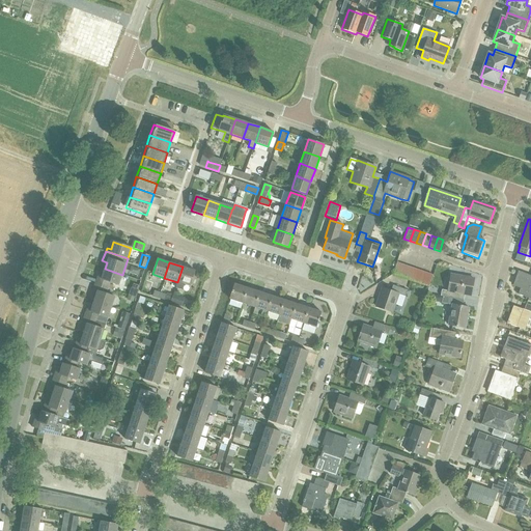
[(392,275),(398,277),(402,264),(396,262),(392,275)]
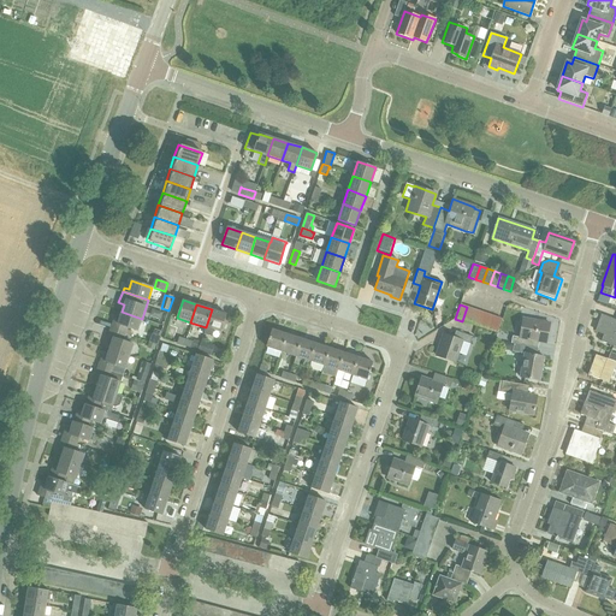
[(462,321),(469,324),(474,309),(467,307),(462,321)]
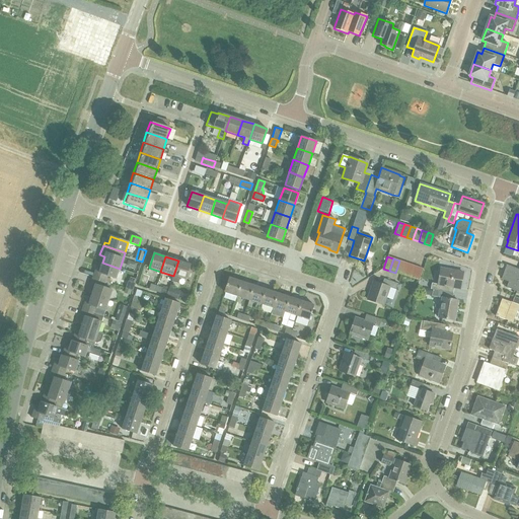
[(173,276),(171,282),(178,284),(180,278),(186,280),(191,265),(178,261),(173,276)]
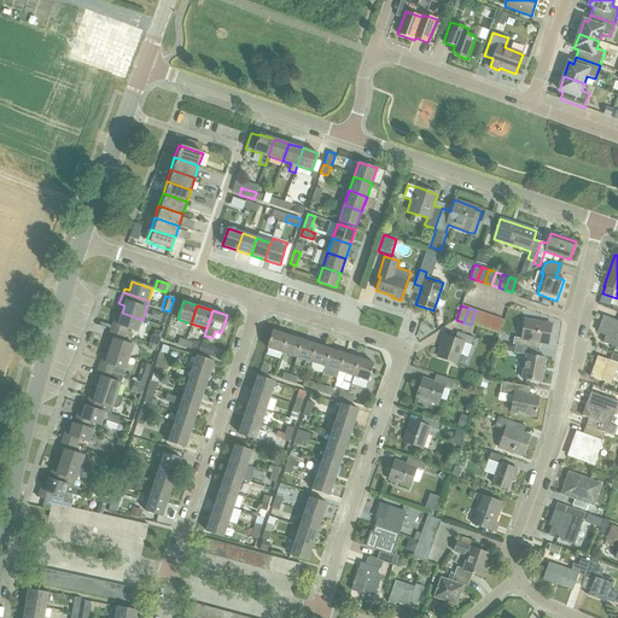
[(471,325),(478,327),(483,313),(476,310),(471,325)]
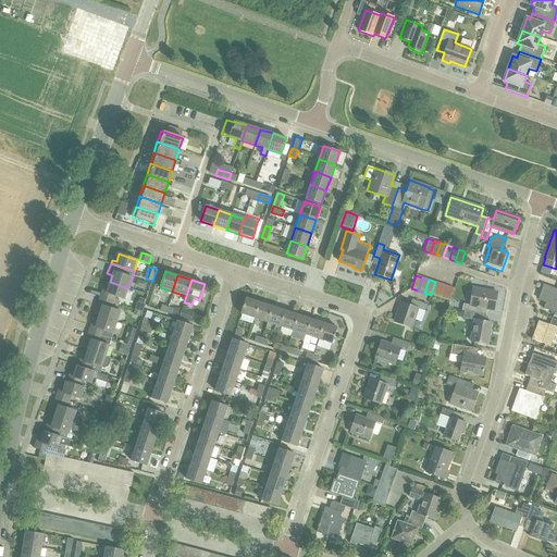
[(102,287),(99,298),(113,302),(115,296),(124,299),(128,288),(110,282),(108,288),(102,287)]
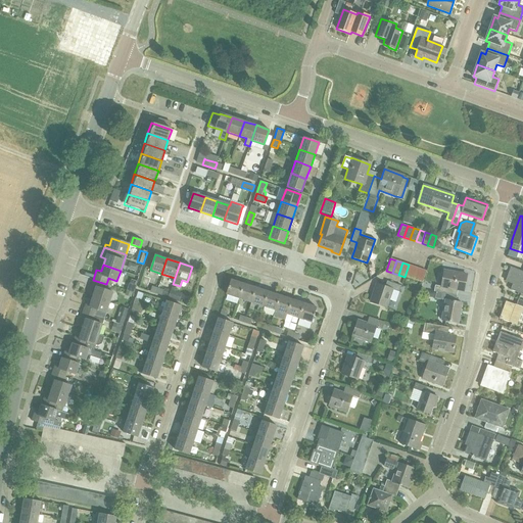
[(405,277),(410,279),(414,267),(409,265),(405,277)]
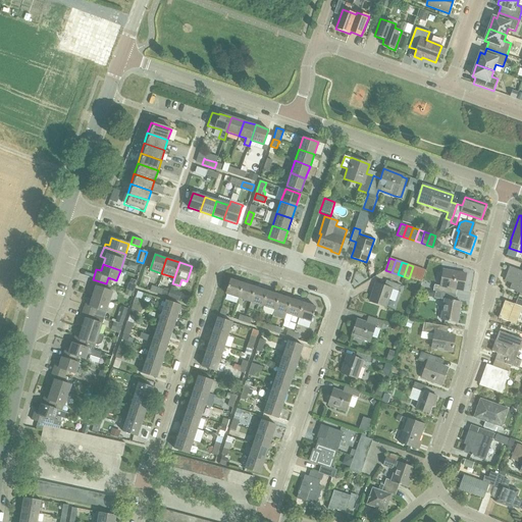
[(409,278),(415,280),(419,268),(413,266),(409,278)]
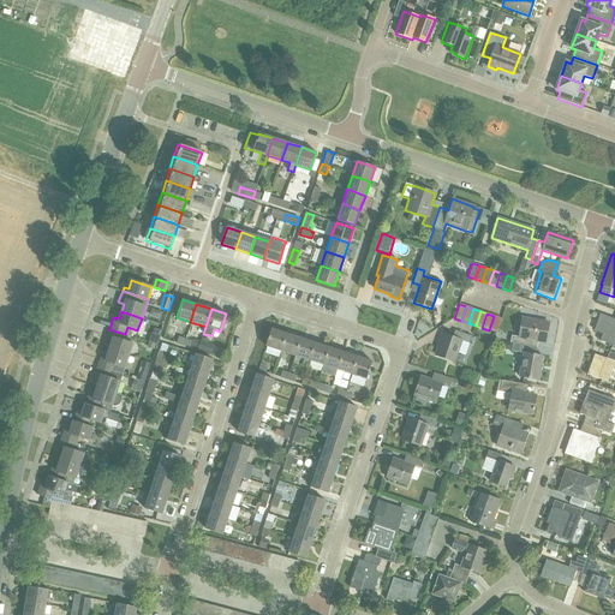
[(614,320),(601,315),(596,330),(603,333),(599,341),(614,346),(614,320)]
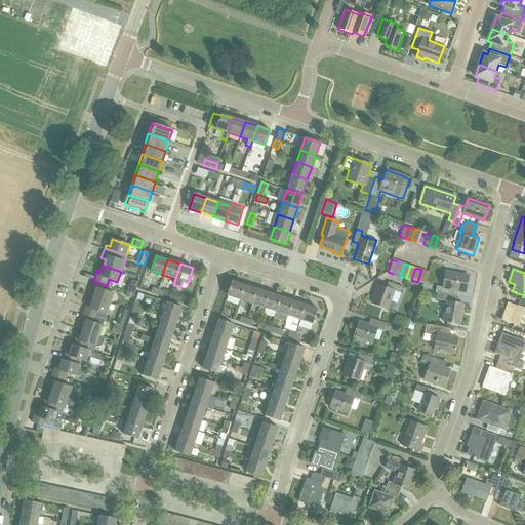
[(421,270),(417,282),(423,284),(428,272),(421,270)]
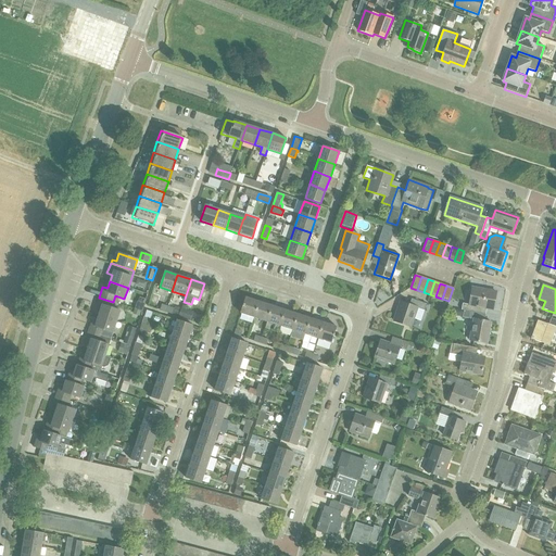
[(464,311),(470,312),(485,315),(487,308),(493,310),(496,293),(484,291),(484,290),(477,289),(476,291),(471,290),(469,304),(463,303),(462,311),(464,311)]
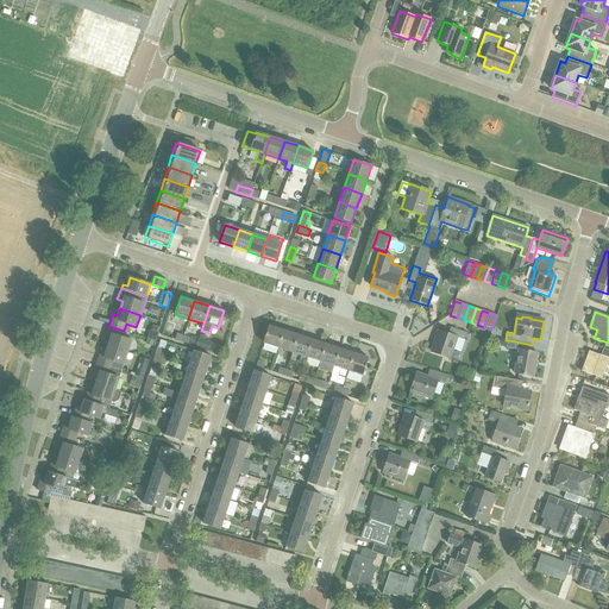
[(110,339),(107,346),(127,352),(131,340),(121,337),(124,331),(108,326),(105,337),(110,339)]
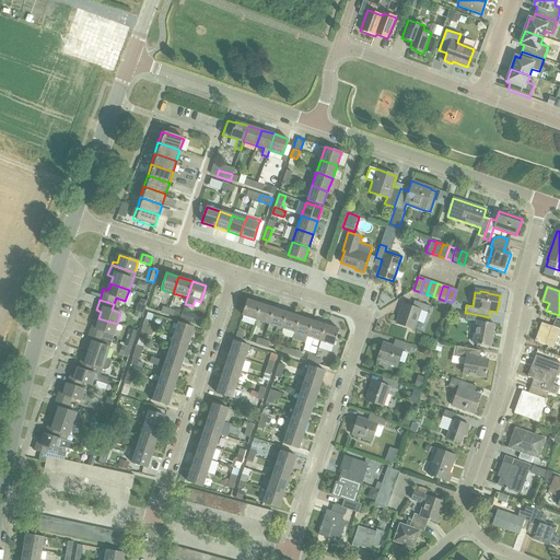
[(242,315),(255,319),(260,304),(246,300),(242,315)]
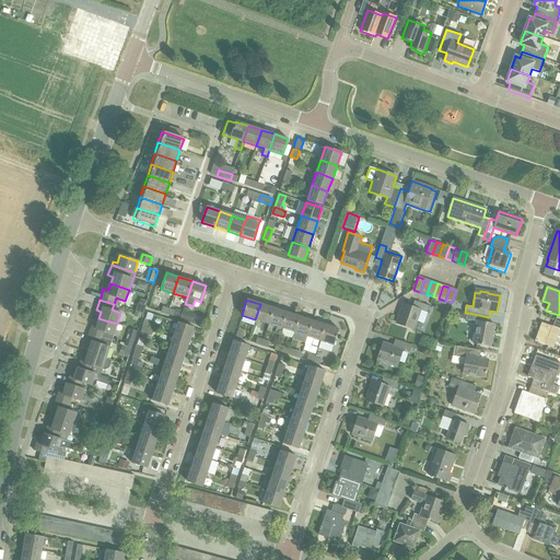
[(413,329),(416,321),(424,324),(430,307),(415,302),(412,307),(404,304),(397,324),(413,329)]
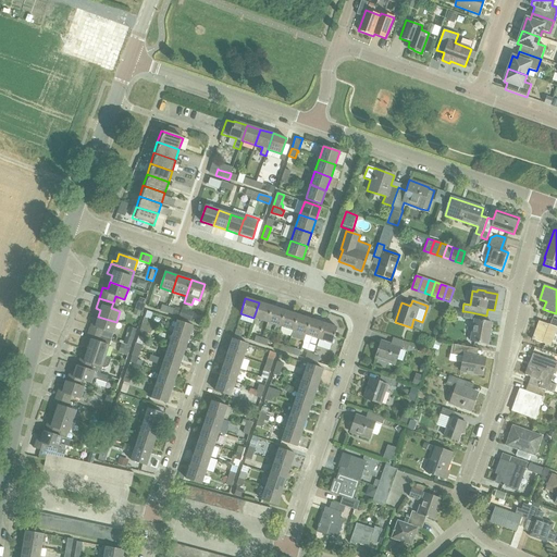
[(254,318),(267,322),(272,306),(259,302),(254,318)]
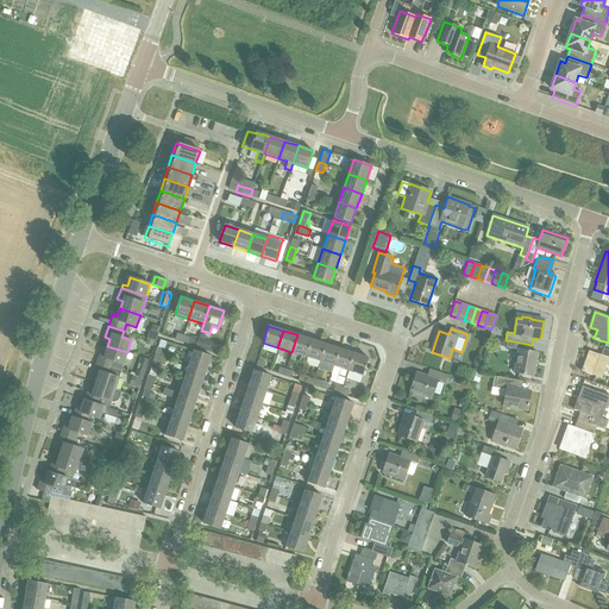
[(292,352),(306,357),(311,339),(297,334),(292,352)]
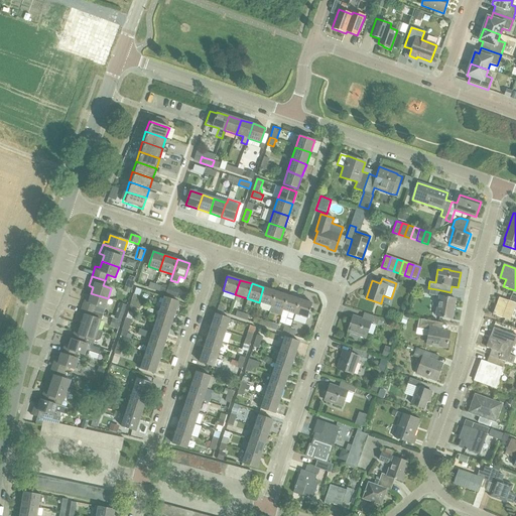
[(166,294),(178,298),(181,290),(169,286),(166,294)]
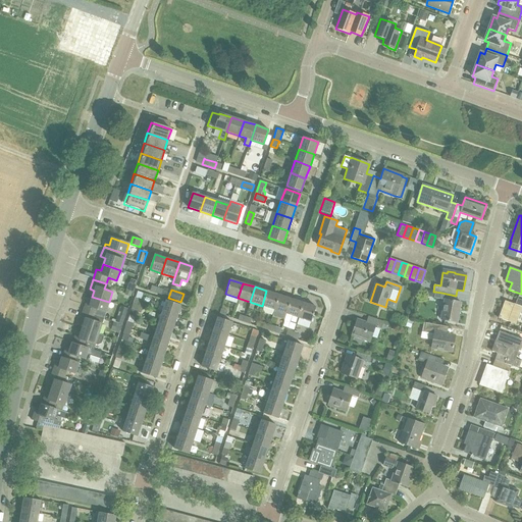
[(262,306),(273,310),(278,295),(266,291),(262,306)]
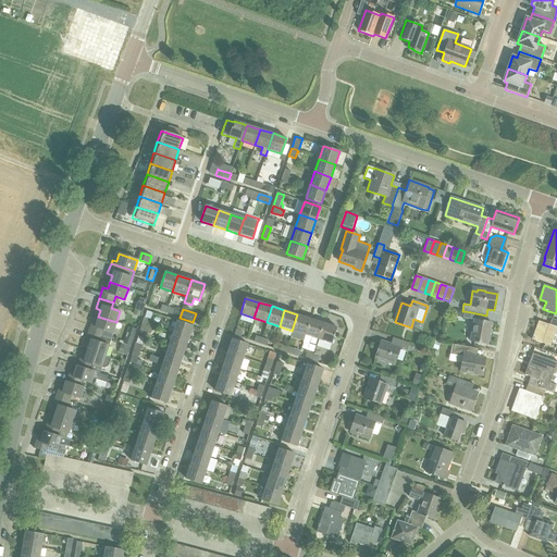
[(463,318),(470,319),(474,320),(470,341),(487,345),(492,323),(485,322),(486,316),(471,312),(465,311),(463,318)]
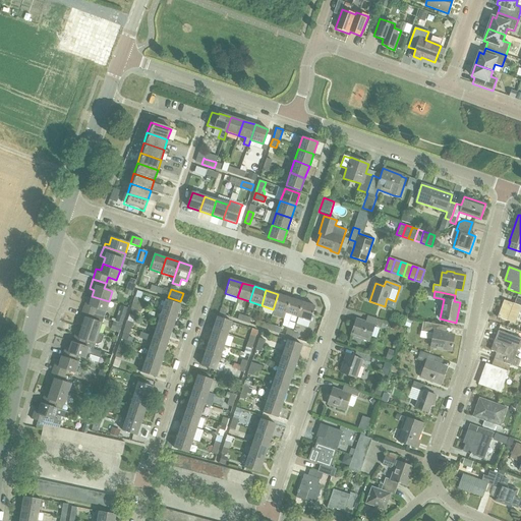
[(273,309),(285,313),(290,298),(278,294),(273,309)]
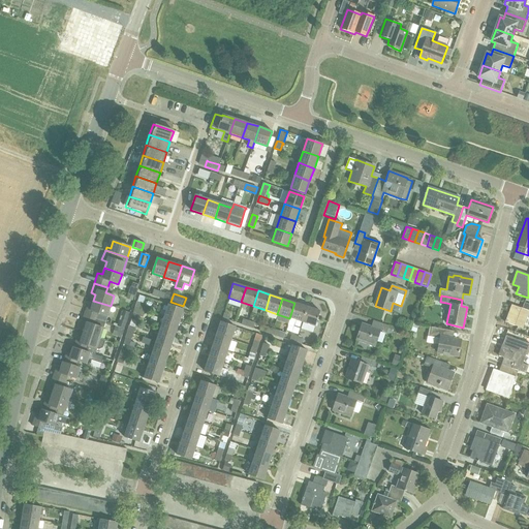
[(105,322),(107,316),(111,306),(93,301),(91,307),(87,306),(84,315),(105,322)]
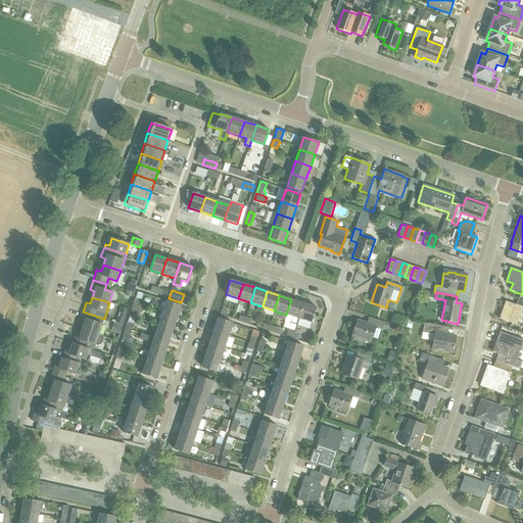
[(287,315),(285,322),(290,323),(292,317),(298,319),(303,303),(291,299),(286,315),(287,315)]
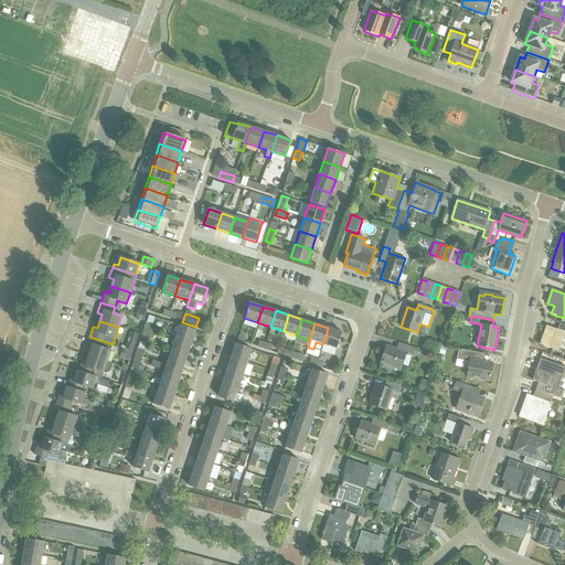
[(564,324),(560,323),(557,330),(546,326),(540,344),(557,351),(564,332),(564,324)]
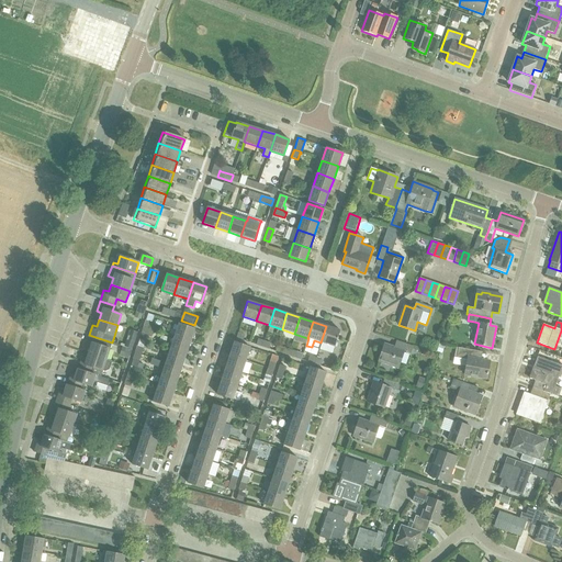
[(178,324),(175,337),(190,343),(194,329),(178,324)]
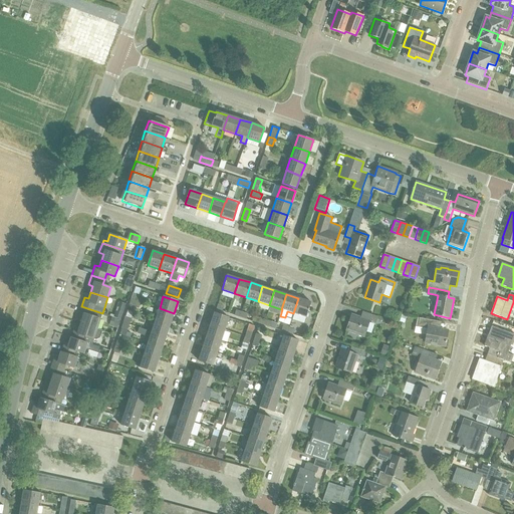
[(298,298),(293,313),(305,317),(310,302),(298,298)]
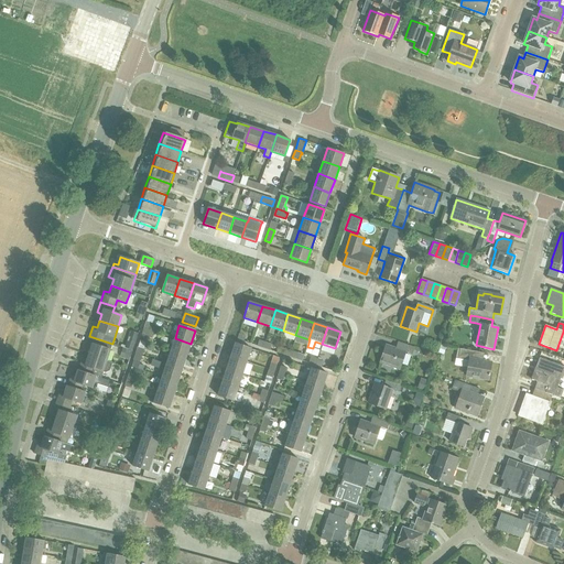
[(107,361),(110,350),(112,344),(89,336),(85,347),(90,348),(88,355),(107,361)]
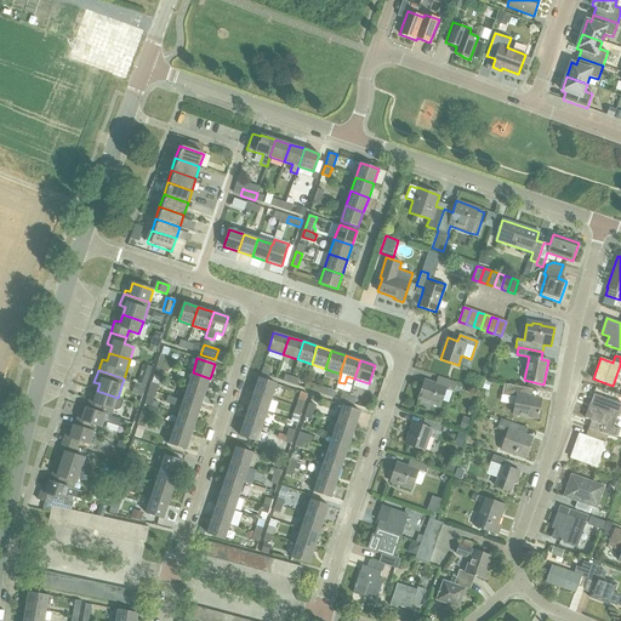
[(193,372),(188,387),(205,393),(210,379),(193,372)]
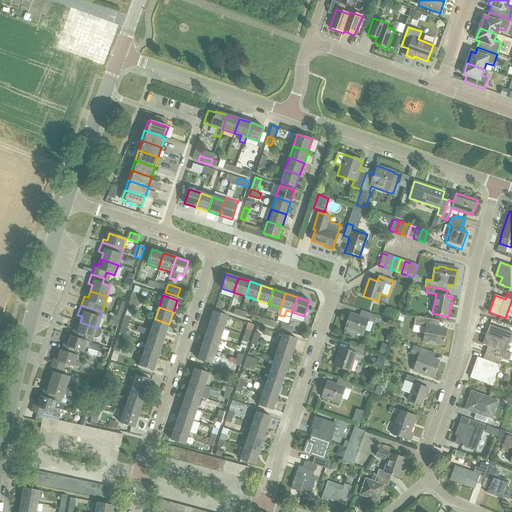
[(373,322),(376,316),(361,311),(359,317),(350,314),(345,330),(362,336),(367,320),(373,322)]
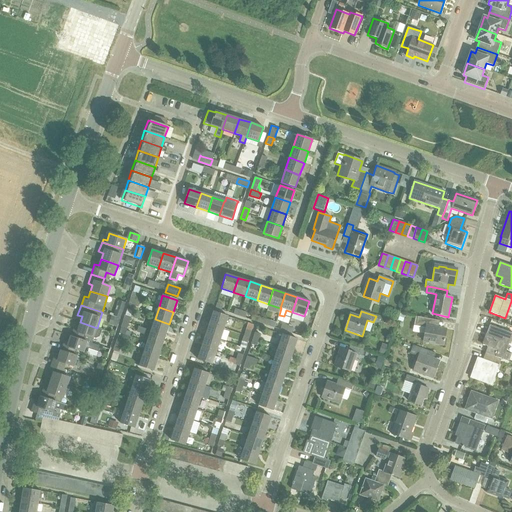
[(213,312),(209,324),(223,329),(227,316),(213,312)]
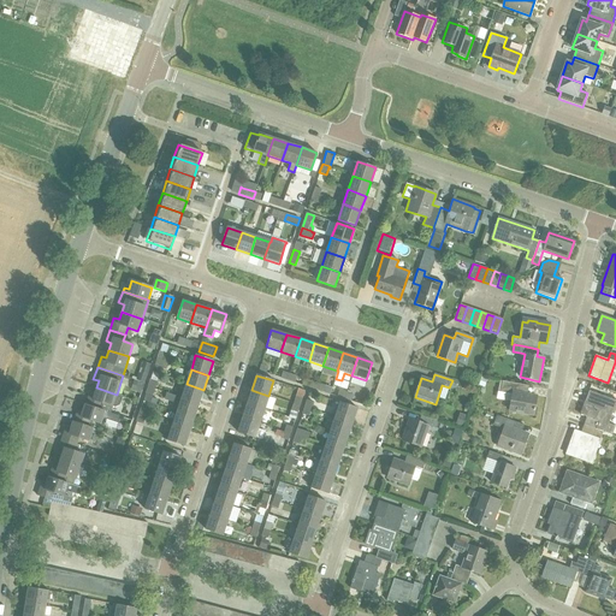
[(509,412),(532,415),(535,396),(521,394),(523,385),(502,381),(499,392),(513,395),(509,412)]
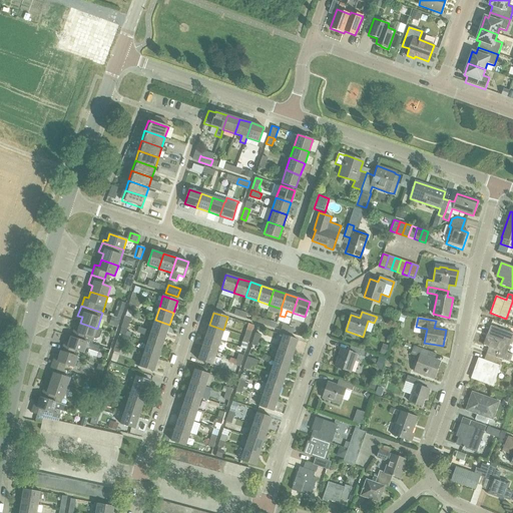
[(155,320),(151,332),(165,336),(169,325),(155,320)]
